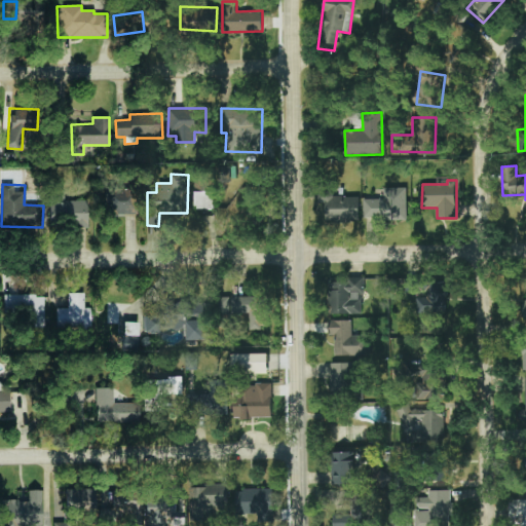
[(136,214),(135,187),(105,188),(106,215),(136,214)]
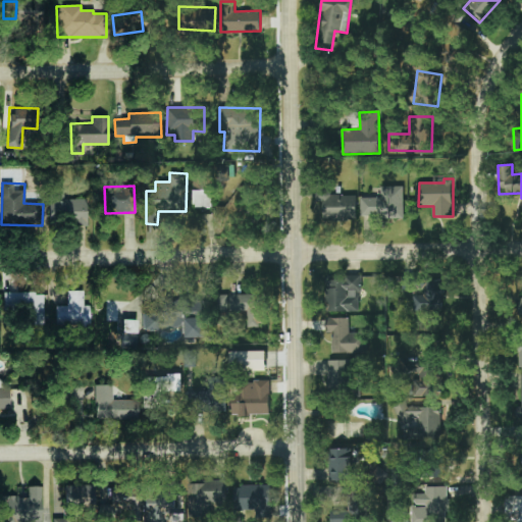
[(361,198),(361,219),(405,217),(404,186),(381,187),(381,198),(361,198)]
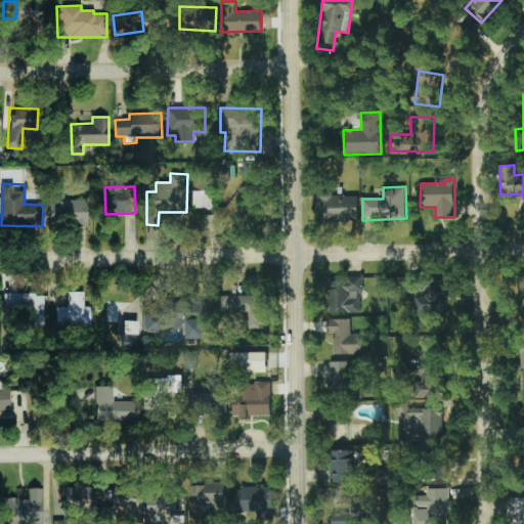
[(213,208),(213,191),(194,190),(193,208),(213,208)]
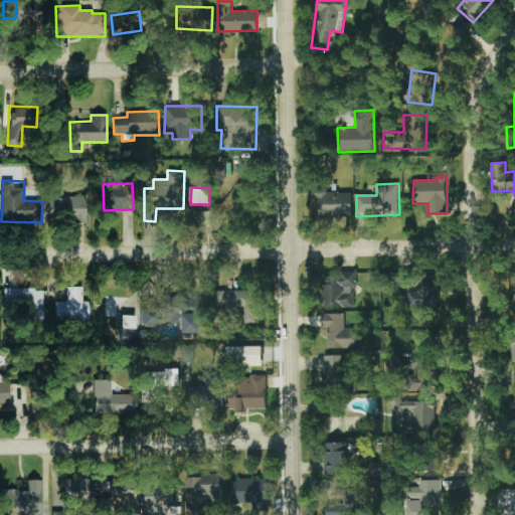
[(86,196),(62,195),(62,192),(48,192),(48,219),(84,220),(86,196)]
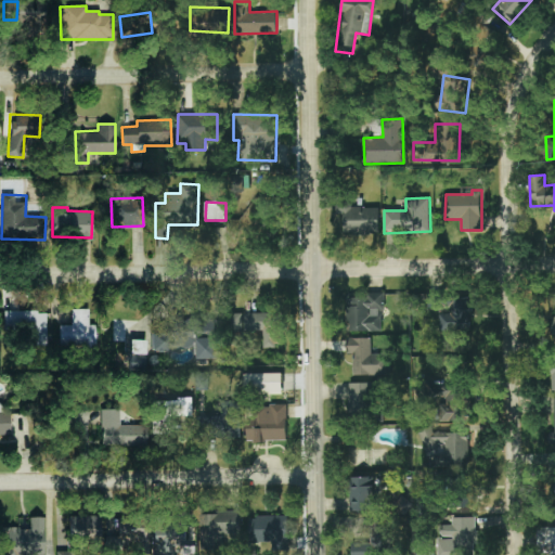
[(379,207),(344,207),(344,234),(379,234),(379,207)]
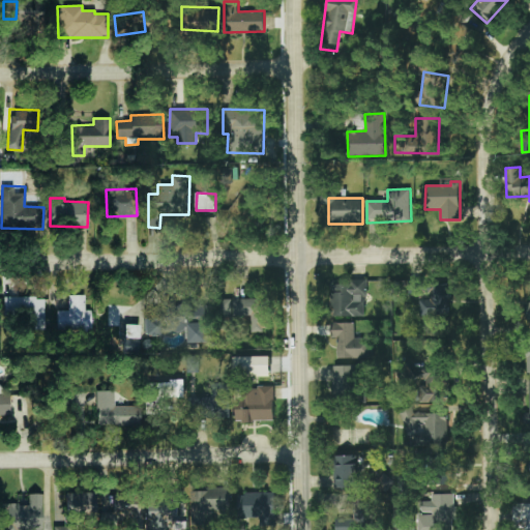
[(365,316),(364,280),(351,280),(351,285),(331,286),(332,317),(365,316)]
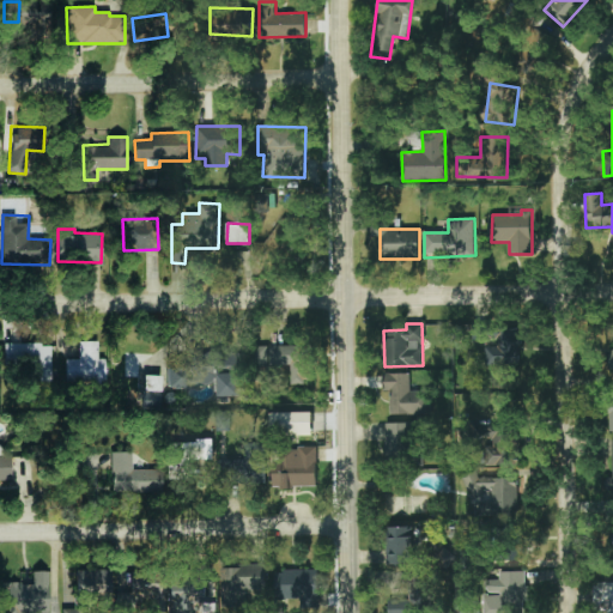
[(499,346),(486,346),(486,365),(520,366),(520,329),(501,328),(499,346)]
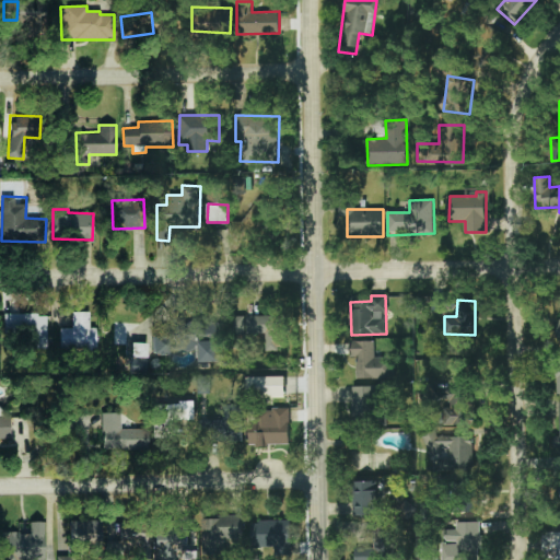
[(96,350),(95,328),(90,328),(89,312),(71,312),(71,327),(59,328),(59,350),(96,350)]
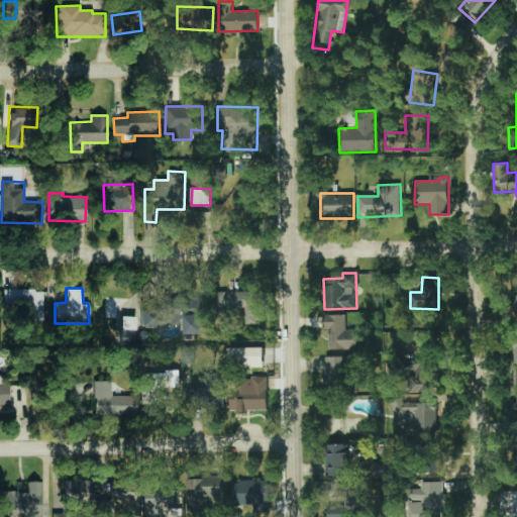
[(4,289),(3,309),(24,310),(24,321),(42,321),(43,290),(4,289)]
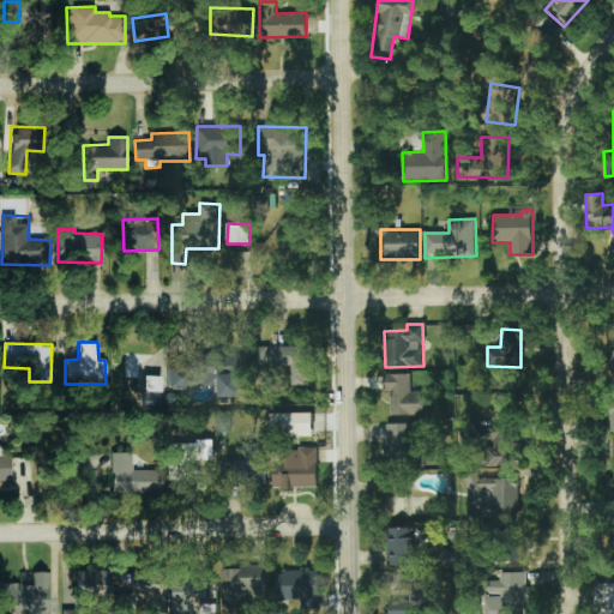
[(266,375),(270,348),(258,345),(254,374),(266,375)]
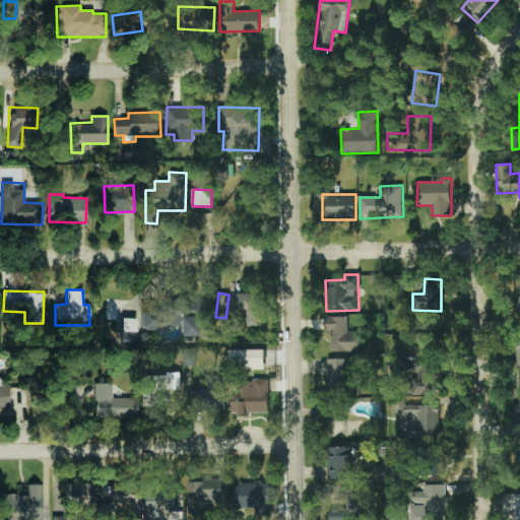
[(246,326),(261,326),(262,294),(229,294),(229,311),(247,311),(246,326)]
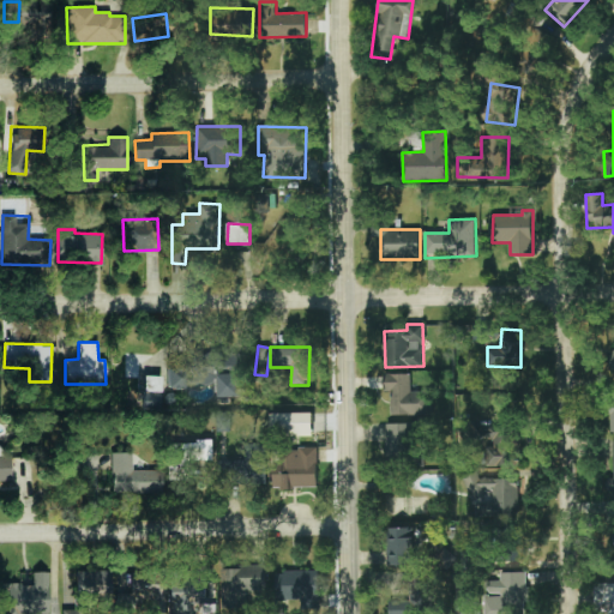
[(161,354),(126,353),(125,378),(160,379),(161,354)]
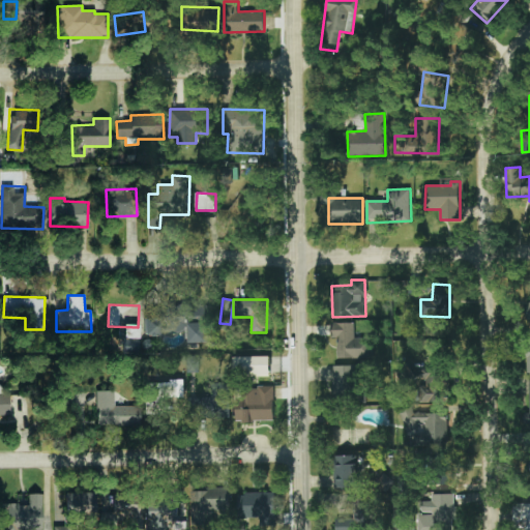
[(209,343),(208,306),(186,307),(186,306),(177,306),(177,314),(166,315),(167,317),(144,317),(144,335),(163,334),(163,332),(188,331),(189,344),(209,343)]
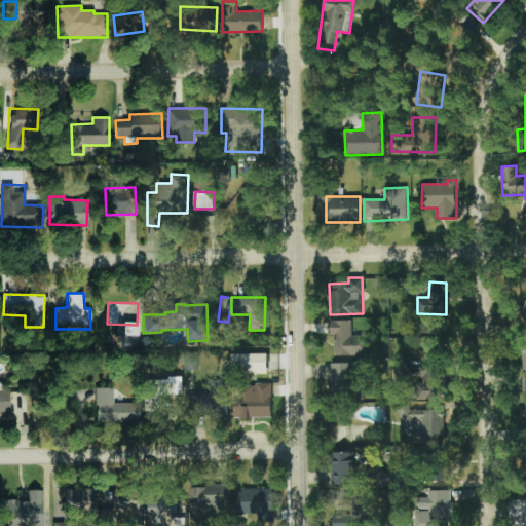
[(370,357),(371,335),(352,335),(352,321),(329,321),(329,336),(335,336),(335,355),(370,357)]
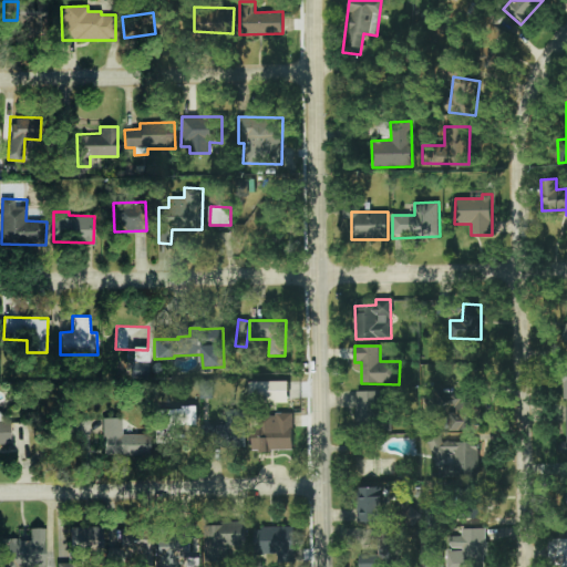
[(289,382),(249,381),(249,402),(289,402),(289,382)]
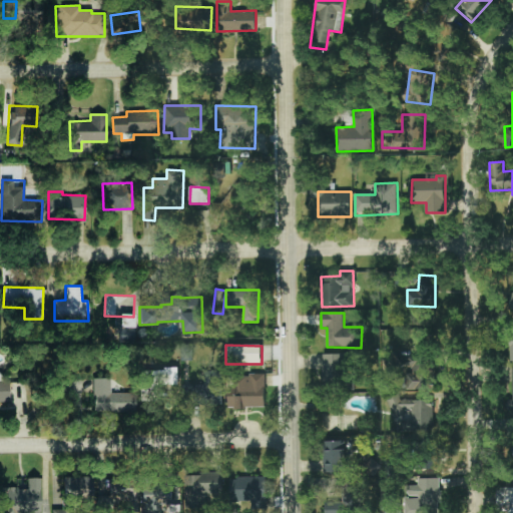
[(323,383),(347,383),(347,354),(323,355),(323,383)]
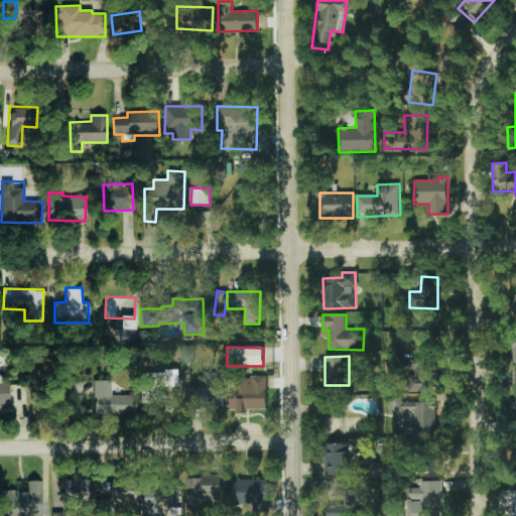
[(404,392),(431,392),(430,359),(404,359),(404,392)]
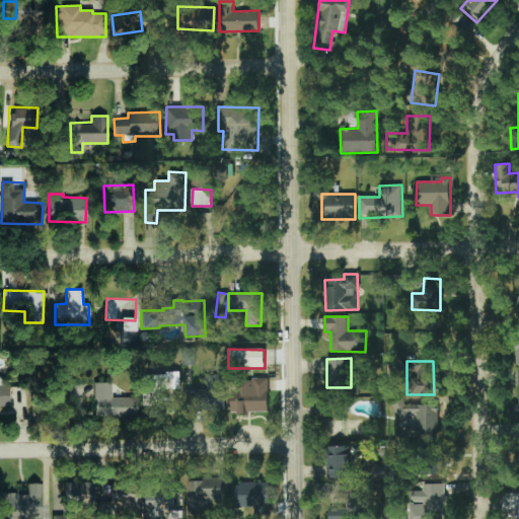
[(180,373),(141,373),(141,405),(163,405),(164,389),(180,390),(180,373)]
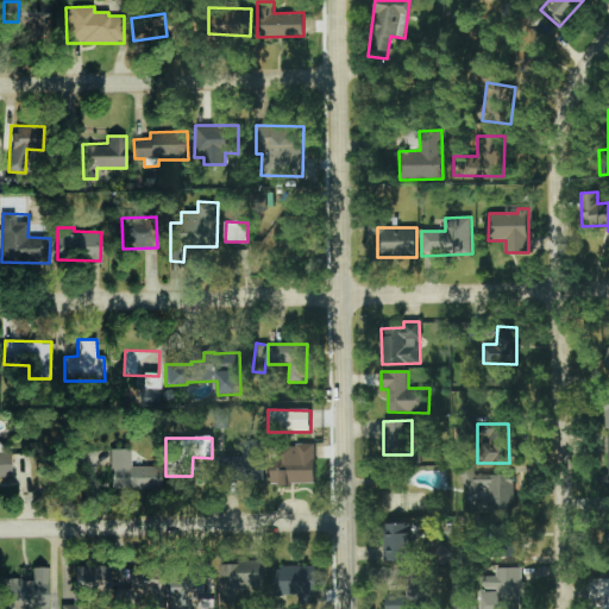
[(0,476),(11,477),(10,452),(0,452),(0,445),(0,444),(0,476)]
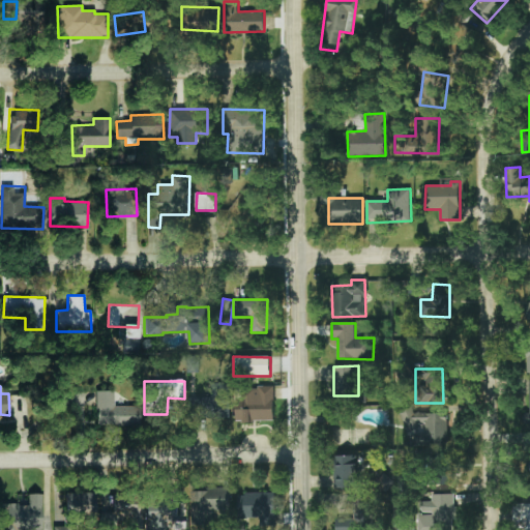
[(236,421),(273,421),(274,388),(236,388),(236,421)]
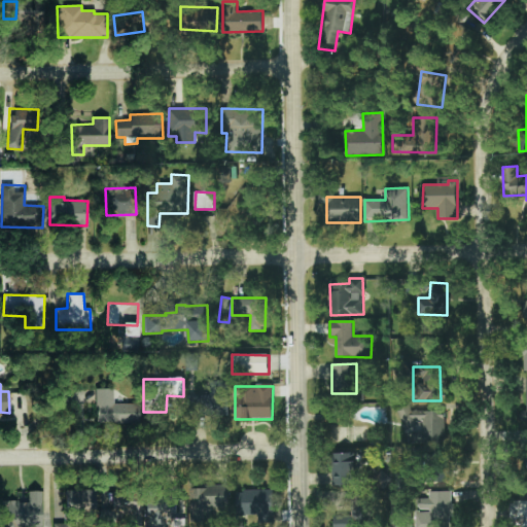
[(112,388),(95,388),(96,423),(139,422),(139,403),(113,403),(112,388)]
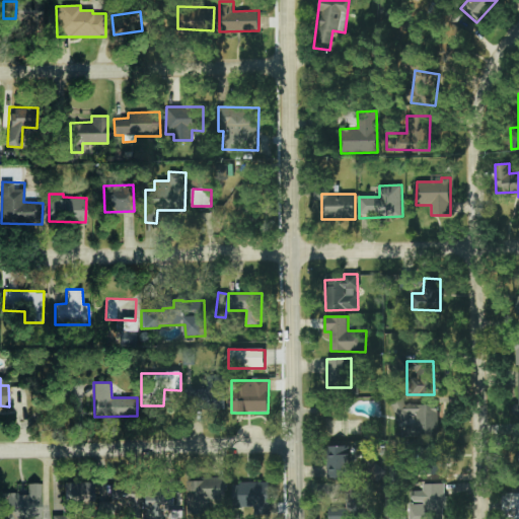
[(187,389),(187,408),(222,406),(222,387),(187,389)]
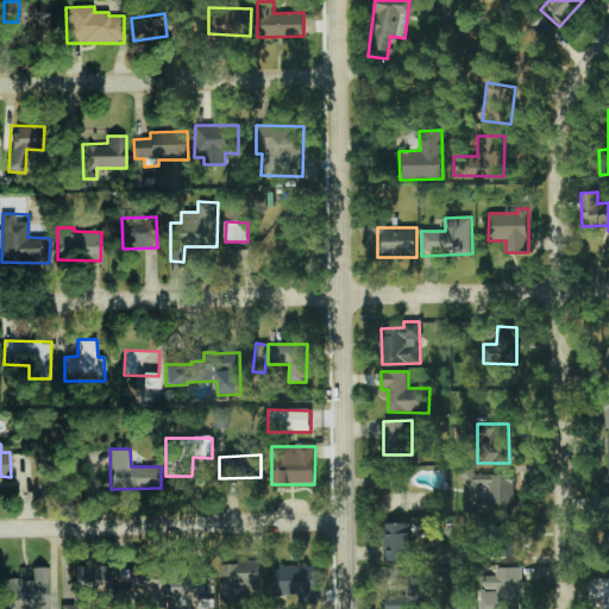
[(515,475),(473,475),(473,471),(463,471),(463,497),(479,497),(479,509),(485,509),(485,513),(515,513),(515,475)]
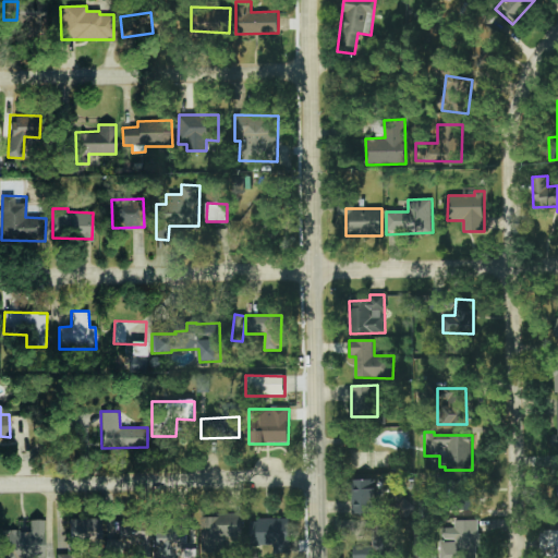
[(352,514),(376,516),(377,480),(353,480),(352,514)]
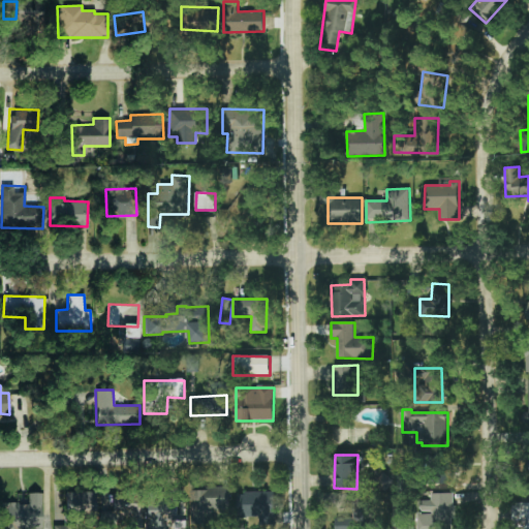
[(435,484),(454,484),(454,469),(435,470),(435,484)]
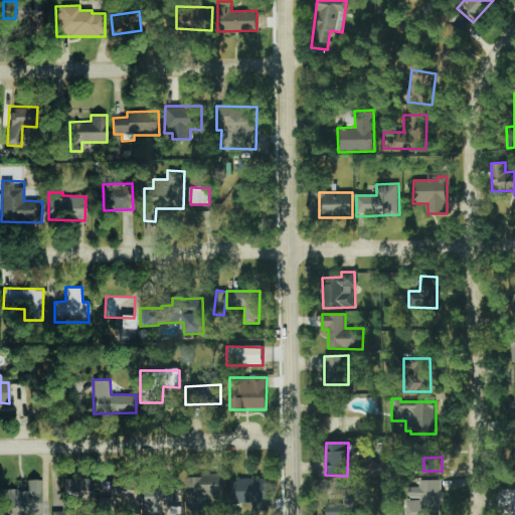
[(223,495),(223,474),(186,476),(187,510),(207,509),(206,495),(223,495)]
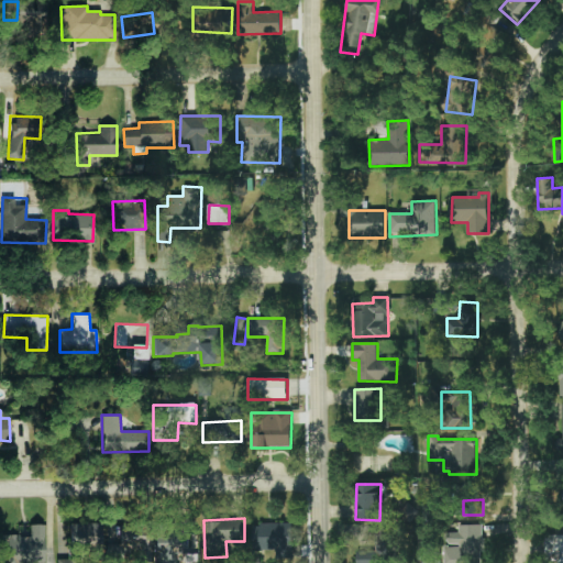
[(69,523),(70,548),(101,547),(100,522),(69,523)]
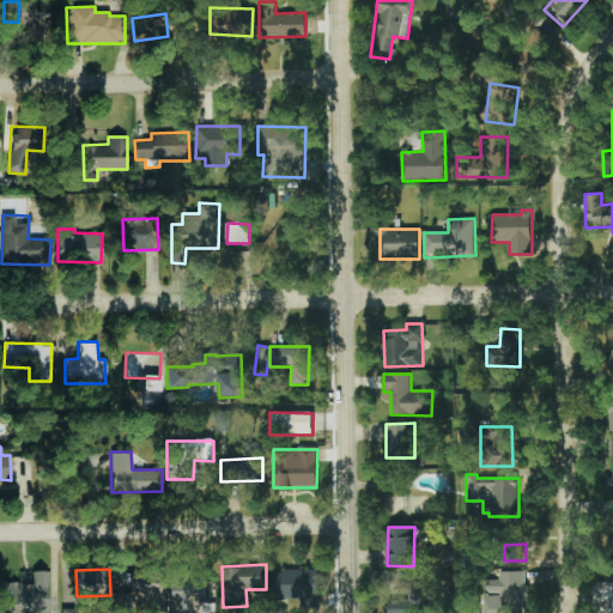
[(275,571),(275,600),(301,600),(301,608),(319,608),(317,570),(275,571)]
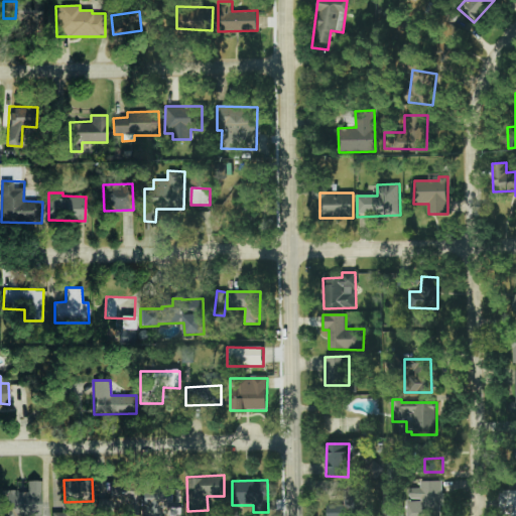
[(40,514),(40,481),(27,481),(27,491),(4,491),(4,515),(11,515),(11,514),(40,514)]
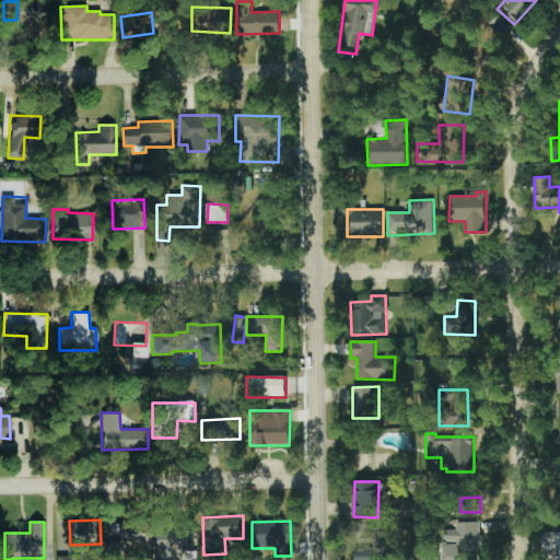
[(442,559),(477,559),(477,549),(481,549),(481,522),(456,523),(457,544),(442,545),(442,559)]
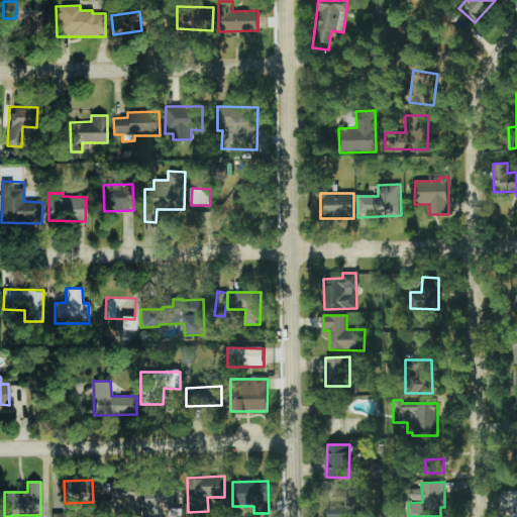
[(174,509),(175,487),(146,487),(145,516),(162,516),(162,509),(174,509)]
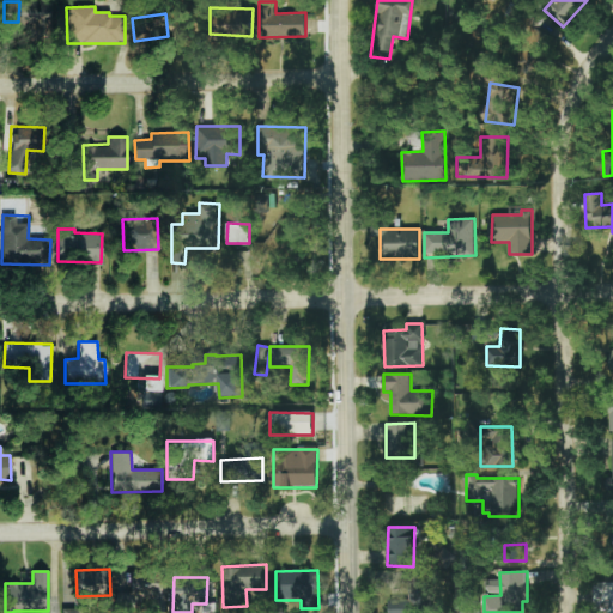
[(120,600),(119,606),(132,607),(132,599),(153,601),(156,581),(129,578),(127,601),(120,600)]
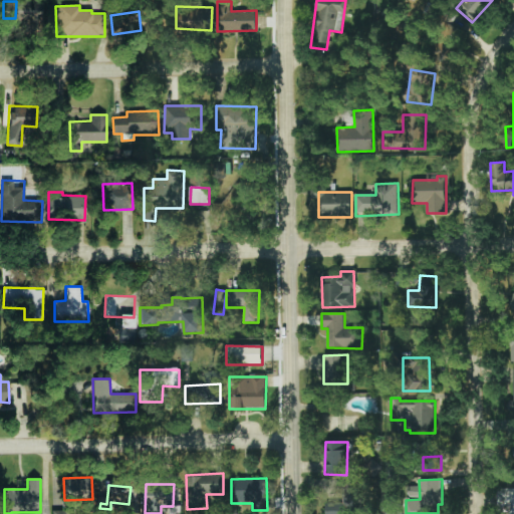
[(325,503),(324,513),(361,513),(361,485),(343,486),(343,503),(325,503)]
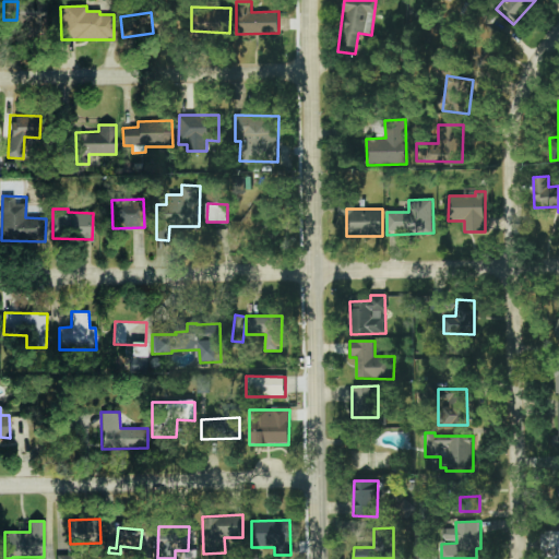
[(542,558),(558,558),(558,531),(542,531),(542,558)]
